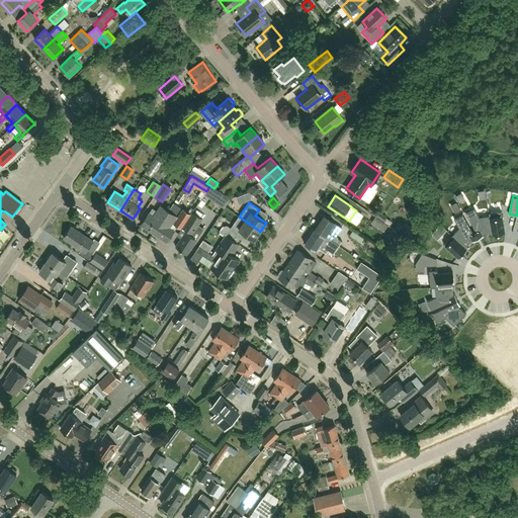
[(168,211),(154,233),(167,242),(174,231),(168,227),(176,216),(175,216),(181,207),(173,203),(168,210),(168,211)]
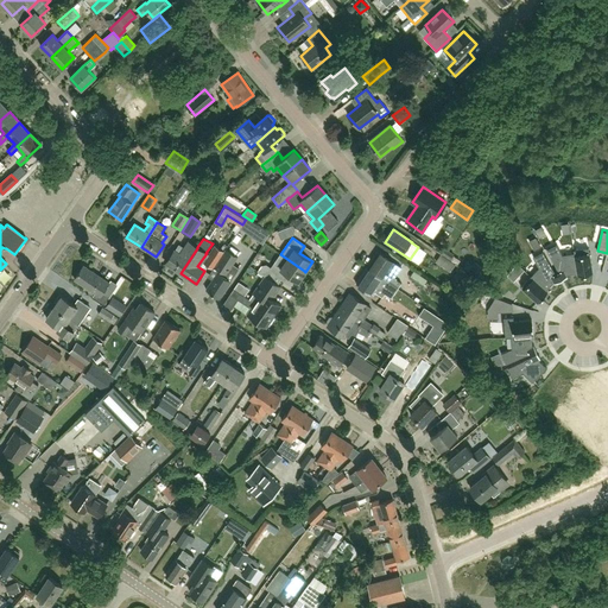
[(189,242),(184,249),(181,255),(173,251),(165,264),(181,273),(197,248),(197,247),(189,242)]
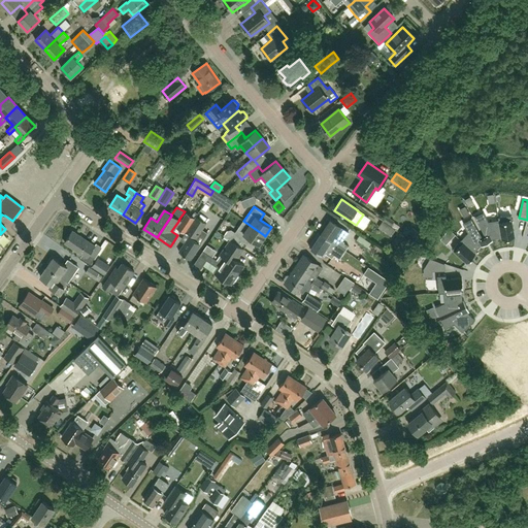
[(501,238),(502,238),(498,217),(498,220),(488,221),(484,211),(474,217),(486,237),(488,242),(492,240),(493,240),(492,238),(501,237),(501,238)]
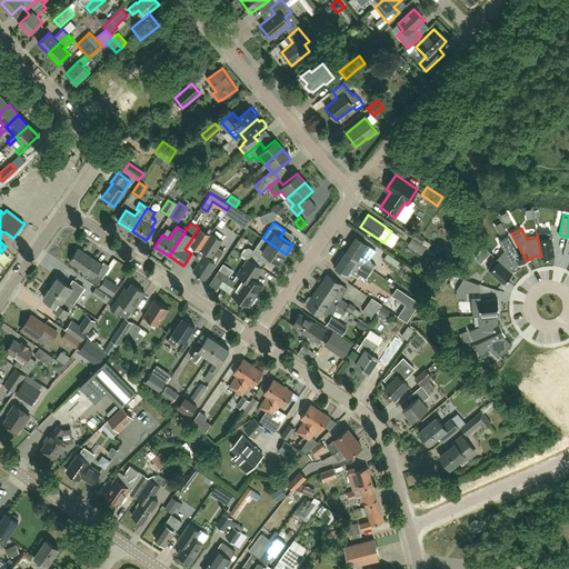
[(199,251),(200,250),(209,236),(200,230),(190,245),(199,251)]
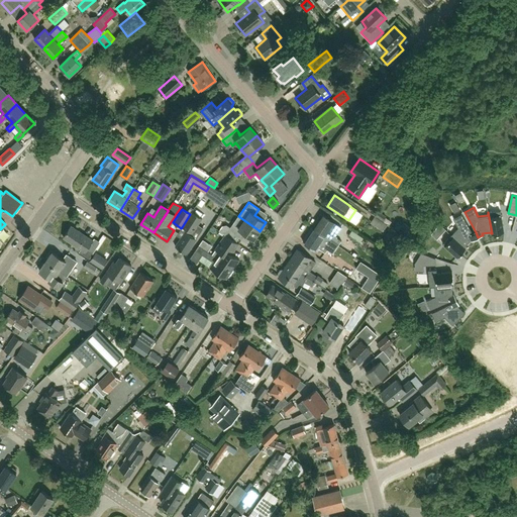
[(488,212),(492,233),(504,231),(500,210),(488,212)]
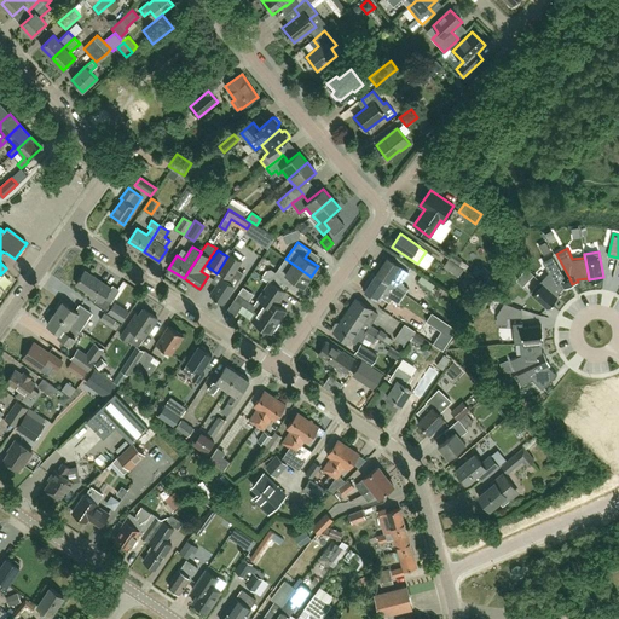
[(227,256),(218,272),(223,275),(209,295),(224,305),(236,287),(229,282),(242,261),(230,254),(227,256)]
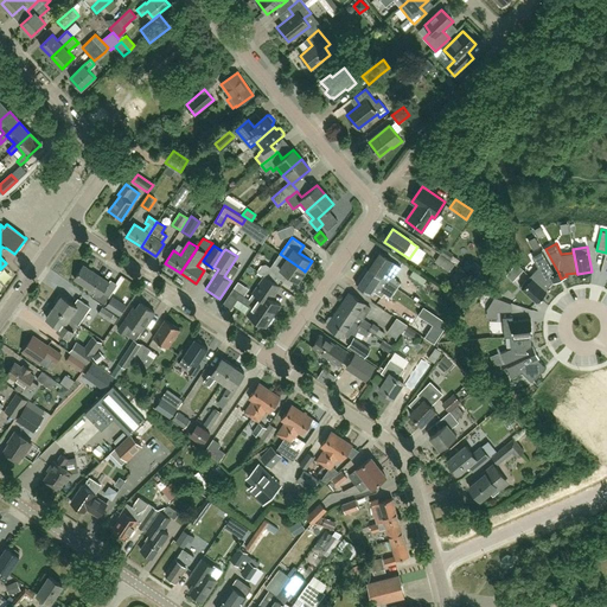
[(445,249),(442,251),(440,254),(448,260),(453,254),(445,249)]
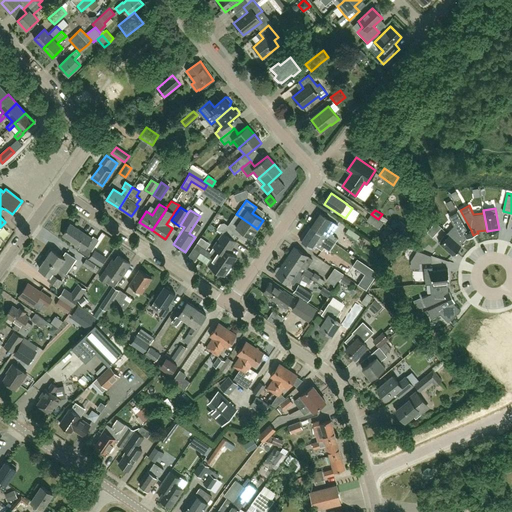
[(335,243),(338,239),(331,235),(338,225),(318,212),(309,226),(335,243)]
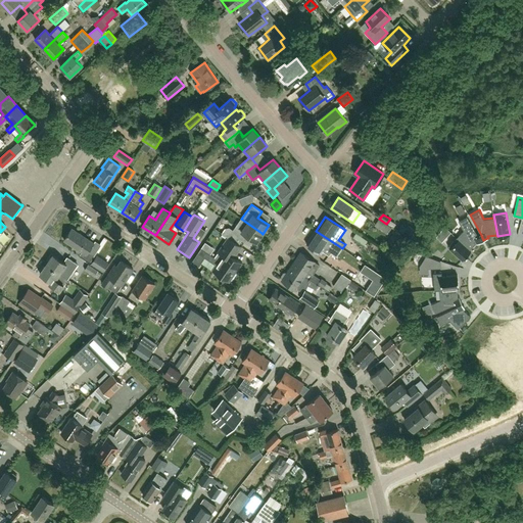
[(477,243),(481,241),(478,236),(467,217),(458,221),(463,230),(457,238),(471,250),(470,249),(476,242),(477,244),(477,243)]
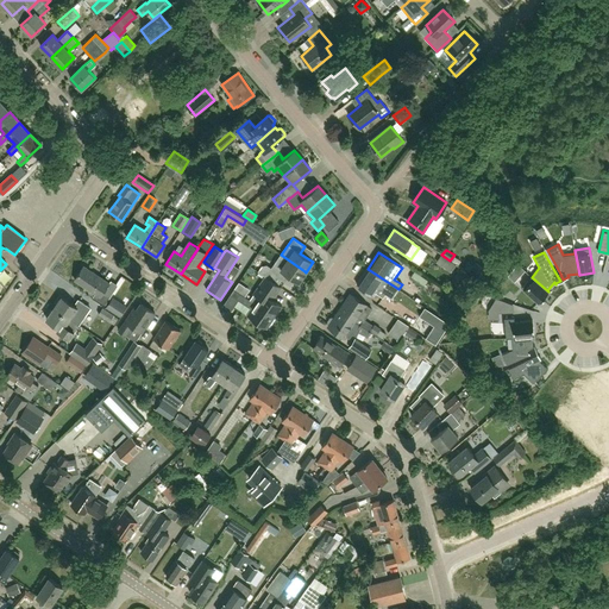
[(299,282),(306,272),(305,271),(281,255),(269,271),(272,274),(269,280),(277,286),(286,274),(299,282)]
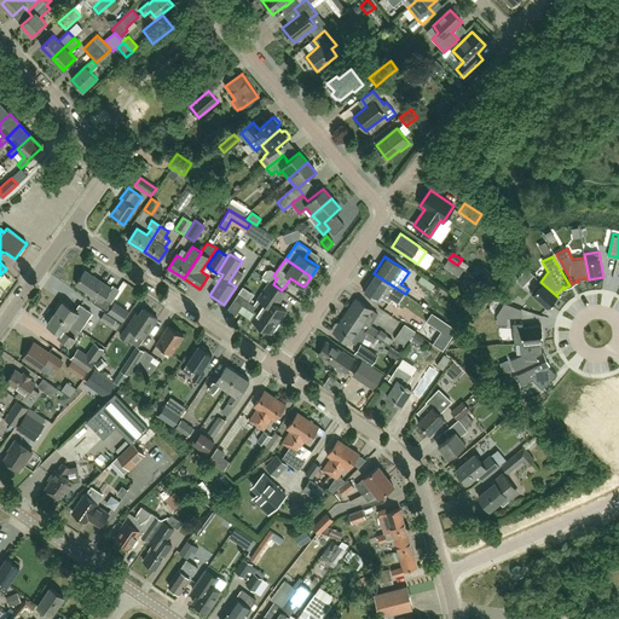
[(443,267),(458,278),(462,271),(447,261),(443,267)]
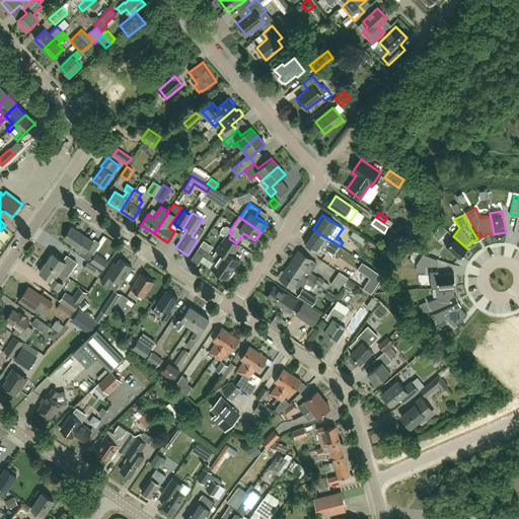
[(88,248),(93,241),(71,227),(63,238),(81,250),(79,253),(89,261),(93,254),(89,252),(88,248)]
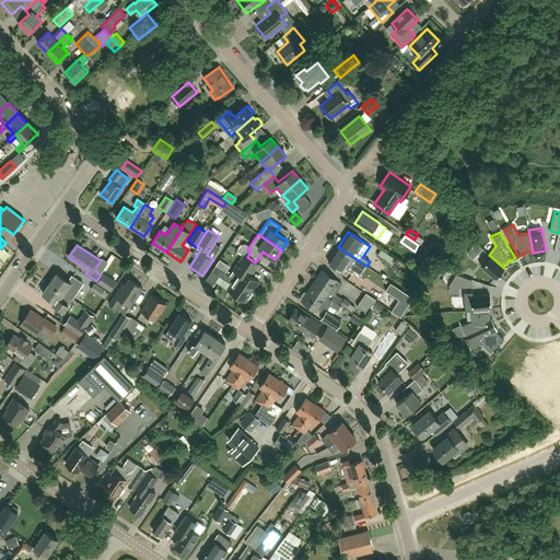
[(363,271),(366,266),(338,247),(328,261),(343,272),(345,269),(352,275),(354,271),(360,275),(363,271)]
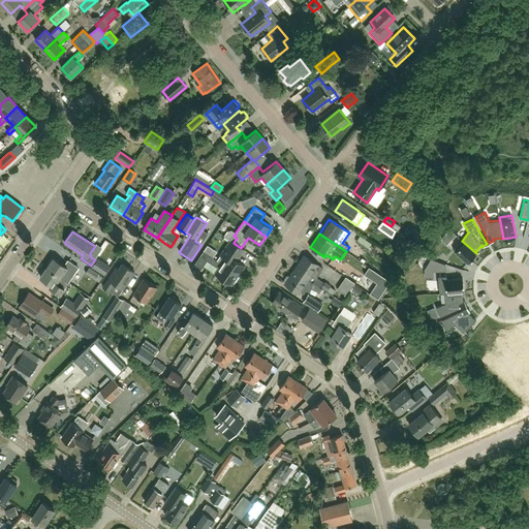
[(360,236),(355,242),(367,250),(371,244),(360,236)]
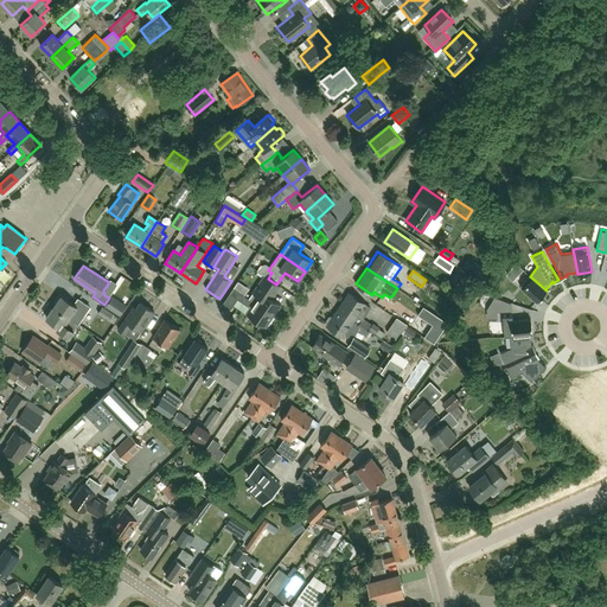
[(247,272),(236,288),(248,296),(259,280),(247,272)]
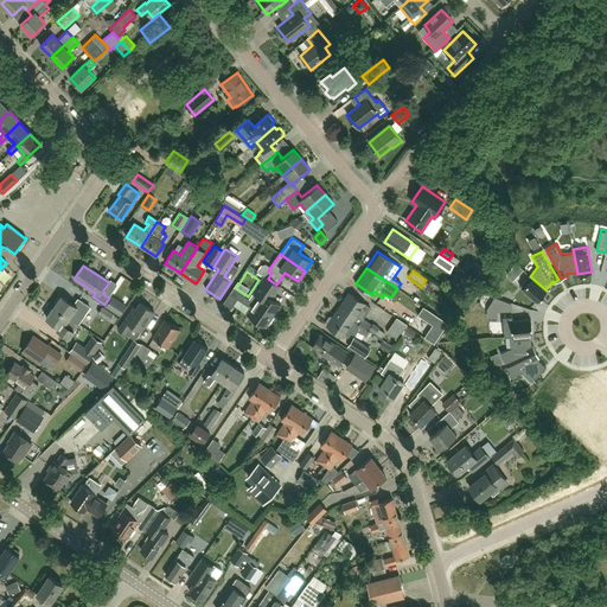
[(280,286),(276,285),(268,279),(264,276),(253,293),(249,299),(273,315),(281,305),(270,299),(275,292),(280,286)]
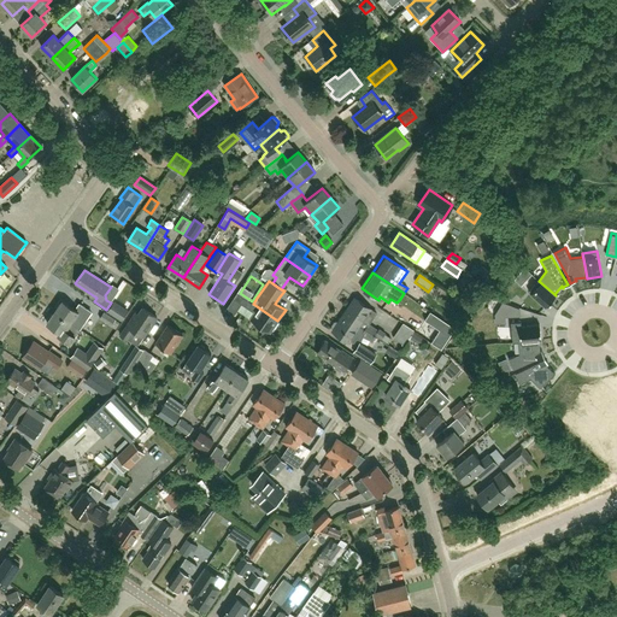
[(556,295),(539,281),(528,292),(545,307),(556,295)]
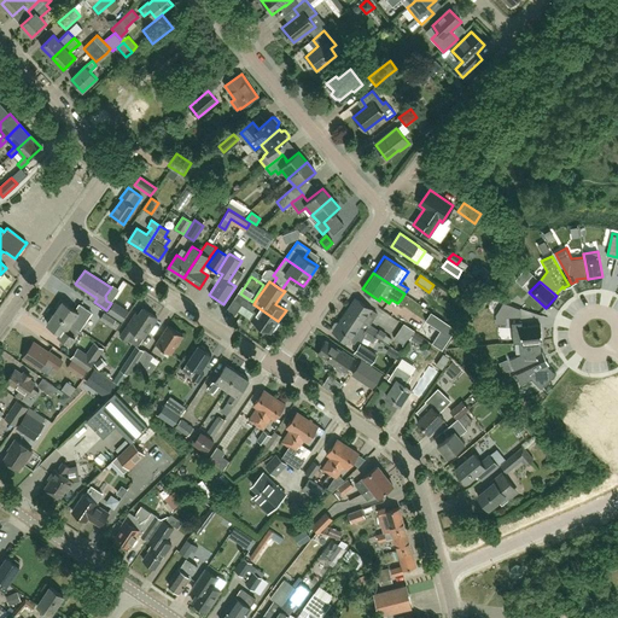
[(278,321),(254,304),(254,305),(237,295),(227,310),(235,315),(243,305),(255,314),(251,319),(270,333),(278,321)]
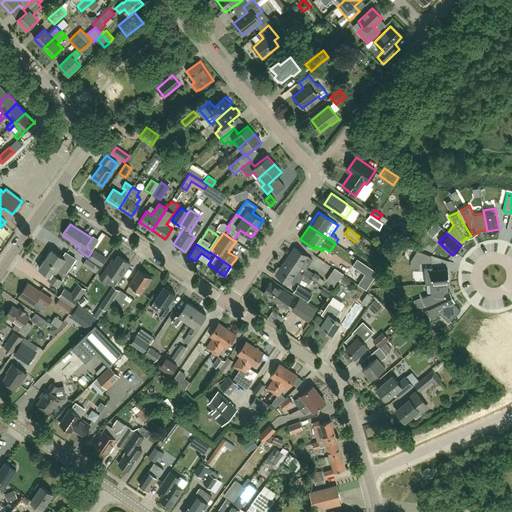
[(299,271),(304,274),(311,279),(311,278),(316,281),(320,277),(314,273),(314,274),(306,269),(312,260),(294,247),(285,261),(299,271)]
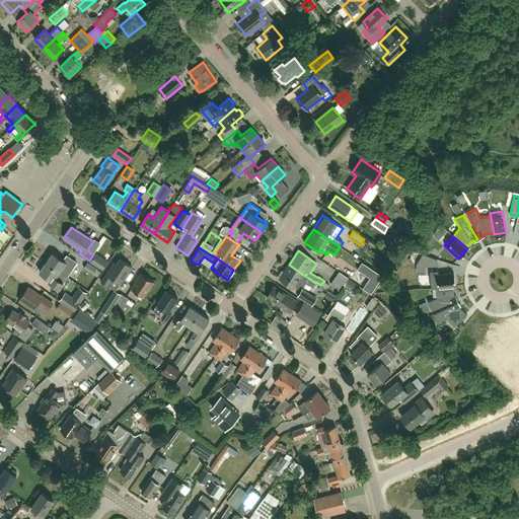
[(90,262),(102,270),(108,261),(96,252),(90,262)]
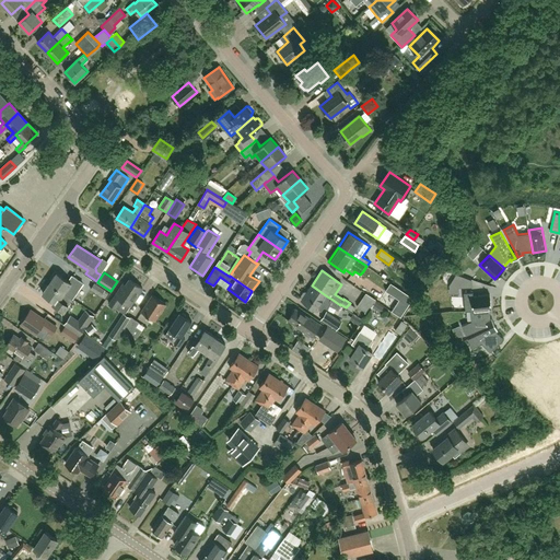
[(49,283),(65,293),(69,288),(77,293),(80,287),(70,279),(68,281),(56,273),(49,283)]
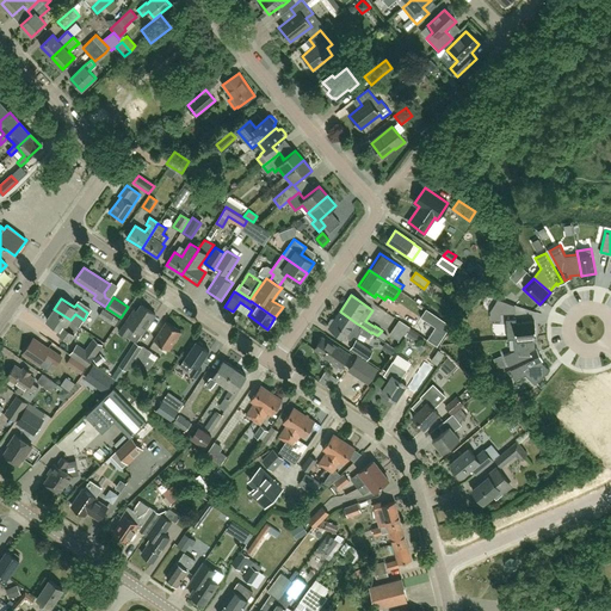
[(499,314),(500,314),(514,313),(514,306),(498,301),(499,314)]
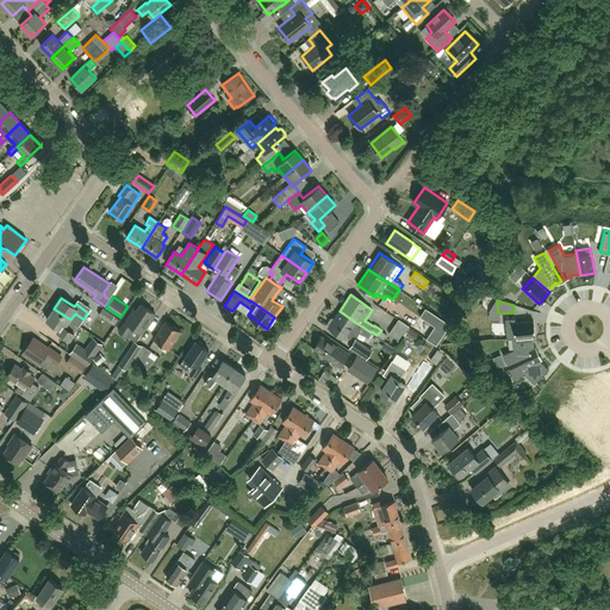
[(141,332),(154,313),(139,304),(132,313),(130,312),(117,331),(125,336),(131,327),(141,332)]
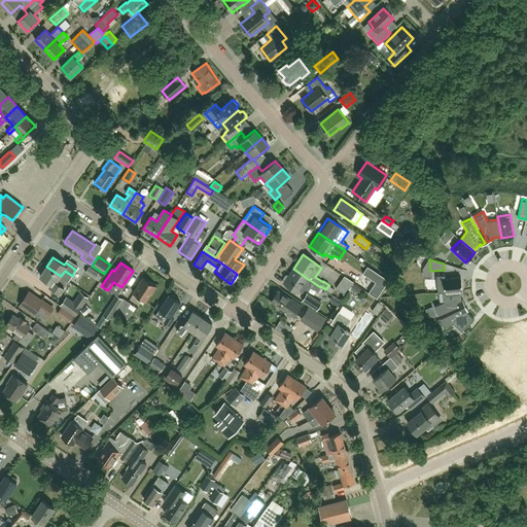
[(61,276),(46,267),(40,276),(51,284),(49,286),(60,292),(64,287),(57,282),(61,276)]
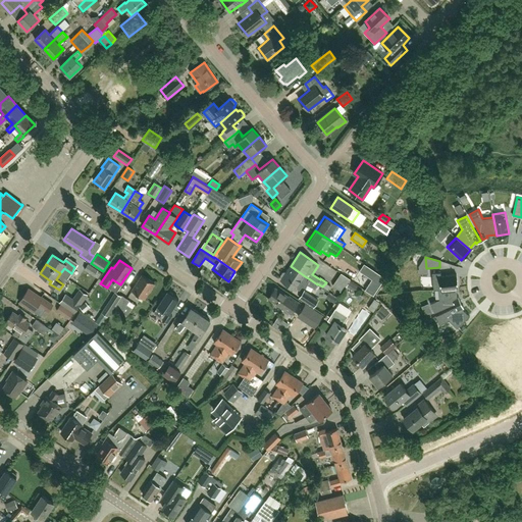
[(84,269),(93,276),(97,271),(88,264),(84,269)]
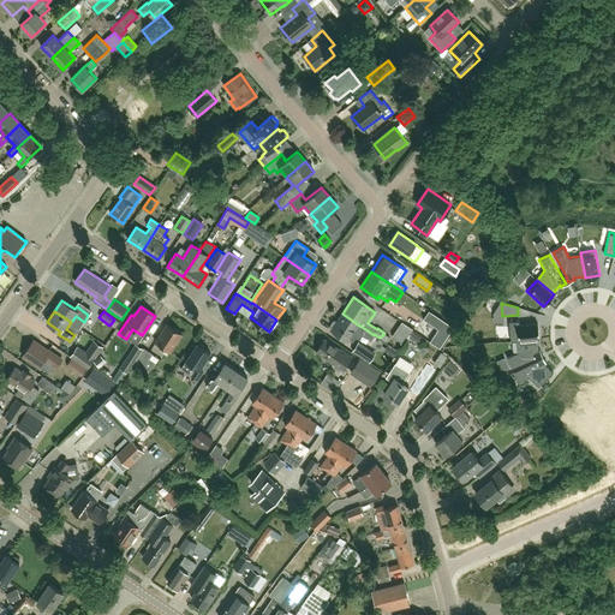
[(441,348),(454,329),(429,311),(423,320),(437,330),(430,341),(441,348)]
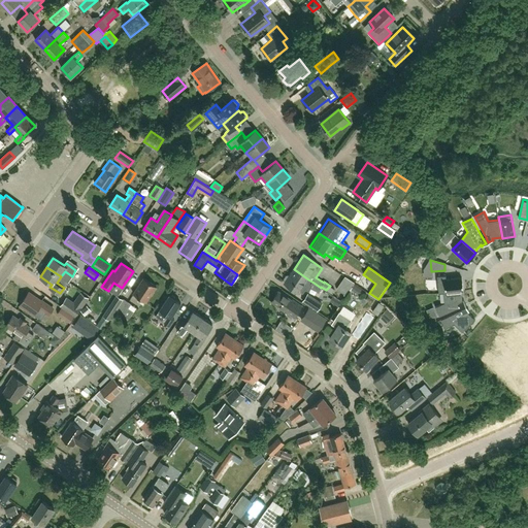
[(314,283),(308,279),(294,269),(289,276),(288,275),(286,275),(284,278),(285,281),(286,282),(284,284),(299,293),(300,291),(302,293),(305,289),(308,291),(309,289),(314,283)]
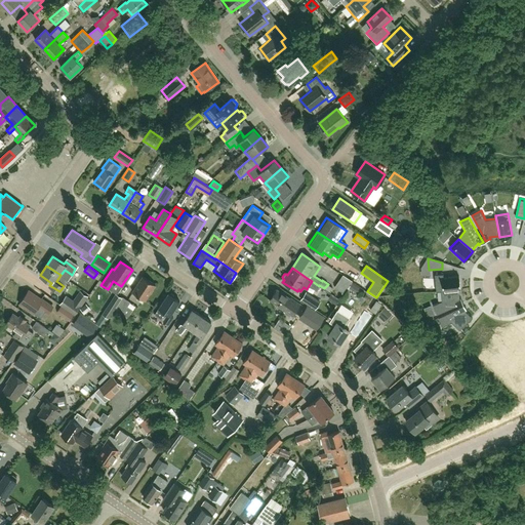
[(89,287),(93,279),(78,272),(74,280),(89,287)]
